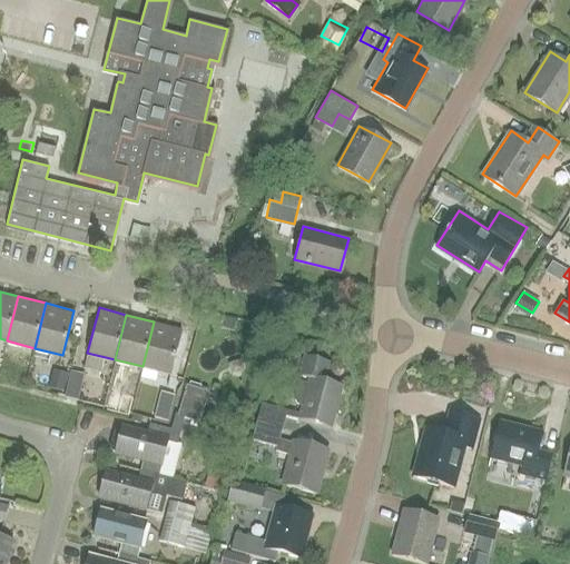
[(154,322),(143,366),(170,374),(182,328),(154,322)]
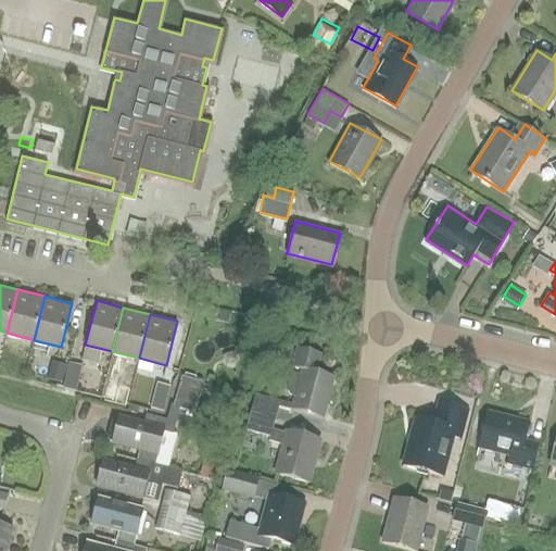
[(293,393),(290,407),(324,416),(335,374),(317,370),(321,351),(297,345),(291,364),(301,366),(299,372),(295,371),(290,374),(287,387),(289,391),(293,393)]
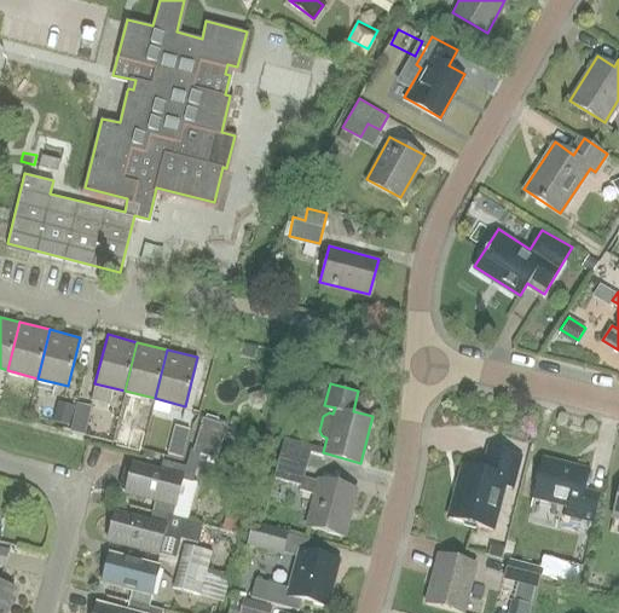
[(58,398),(53,417),(68,422),(73,403),(58,398)]
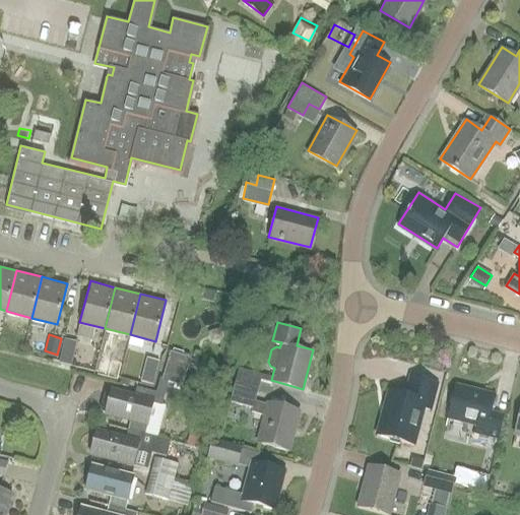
[(104,391),(100,406),(102,409),(106,409),(105,411),(130,417),(128,428),(145,432),(153,401),(160,403),(167,379),(183,383),(190,353),(170,348),(163,376),(160,375),(157,387),(156,390),(136,385),(136,386),(134,394),(111,389),(111,390),(108,389),(104,391)]
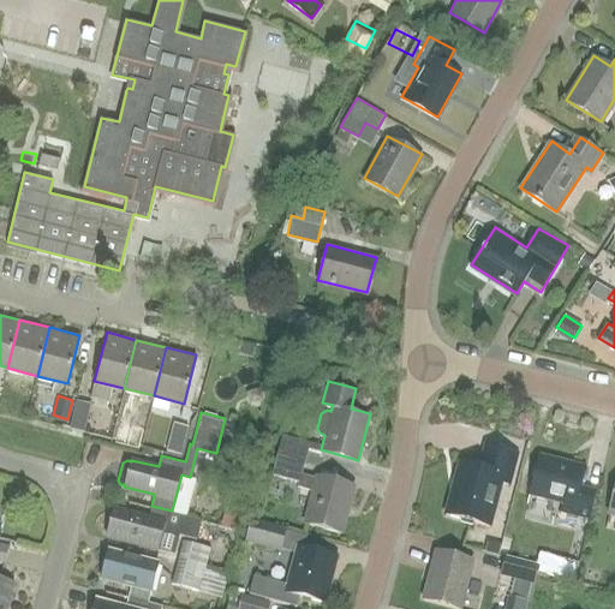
[(278,451),(305,458),(308,446),(310,440),(282,433),(278,451)]
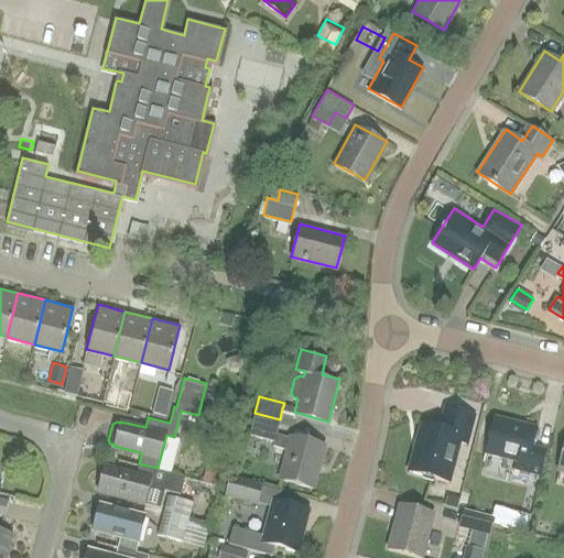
[(468,440),(475,412),(445,404),(440,426),(421,422),(409,469),(451,480),(461,438),(468,440)]
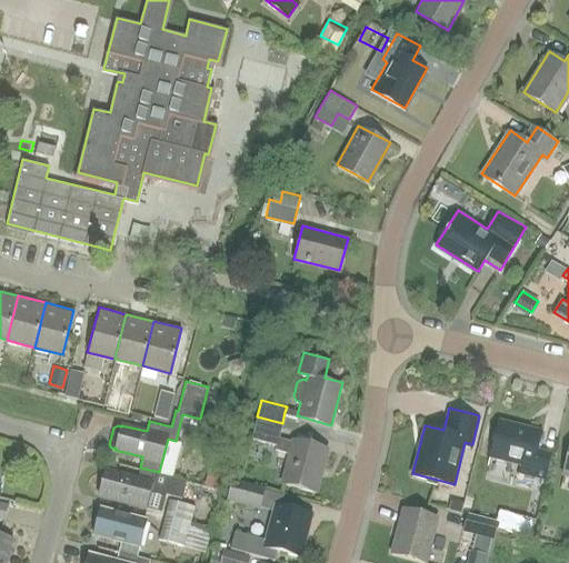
[(257,416),(251,435),(277,443),(276,448),(289,452),(281,481),(316,490),(327,448),(292,438),(292,439),(279,435),(282,423),(257,416)]
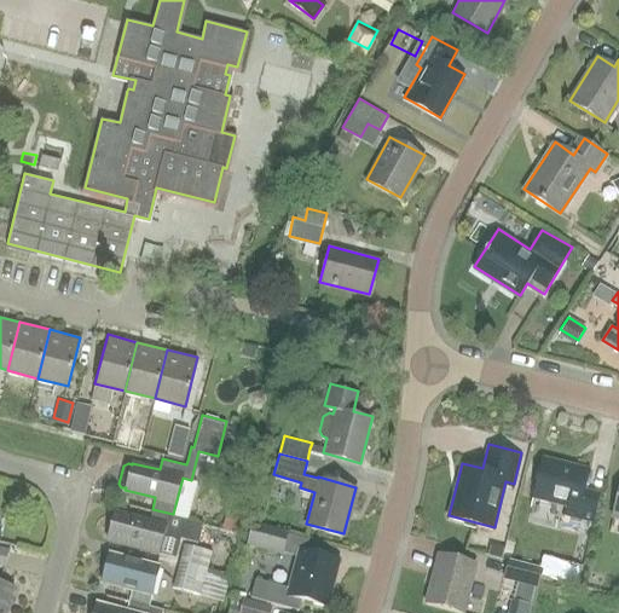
[(593,520),(600,490),(585,486),(590,467),(542,456),(532,496),(566,503),(563,513),(593,520)]
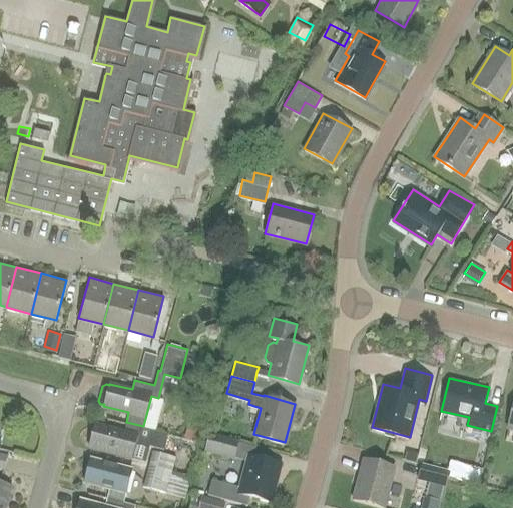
[(130,456),(134,442),(148,446),(148,444),(162,448),(167,432),(143,426),(126,422),(123,431),(94,424),(89,446),(130,456)]
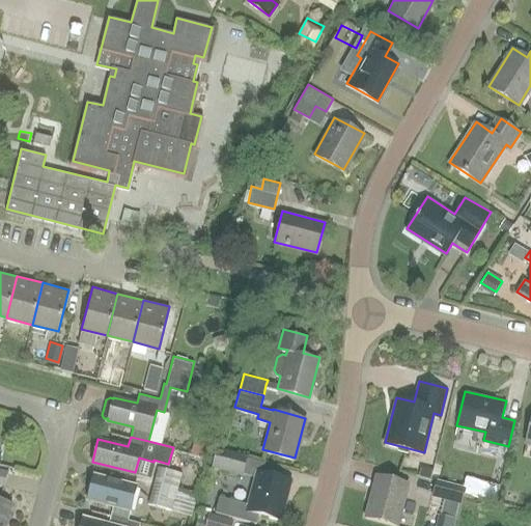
[(211,464),(243,472),(247,455),(216,446),(211,464)]
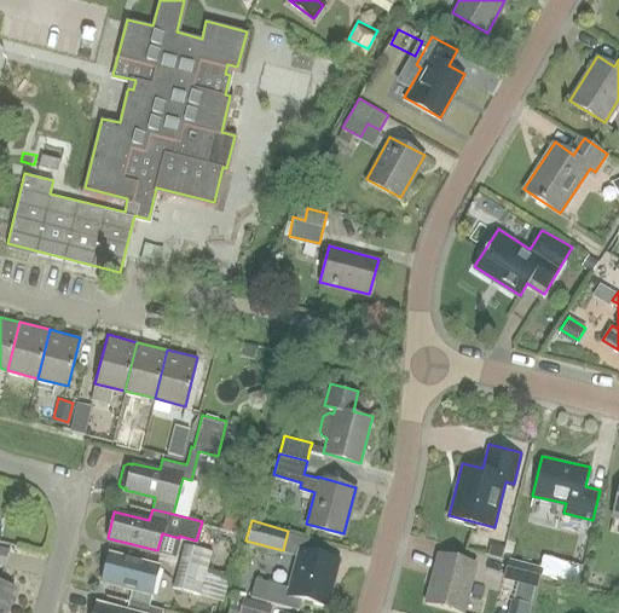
[(183,565),(206,571),(212,549),(187,543),(183,565)]
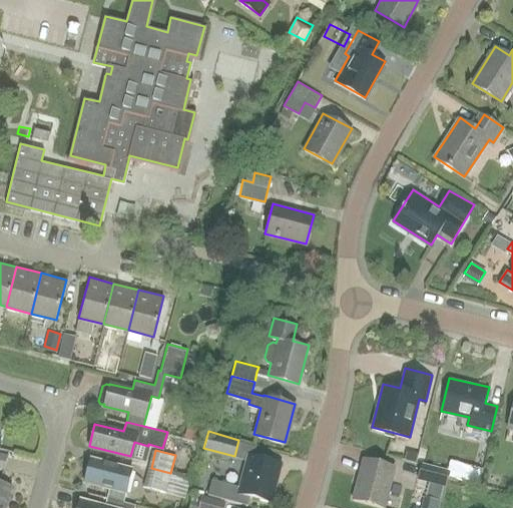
[(278,461),(248,453),(239,485),(213,478),(209,494),(247,504),(250,495),(270,500),(274,483),(272,483),(278,461)]
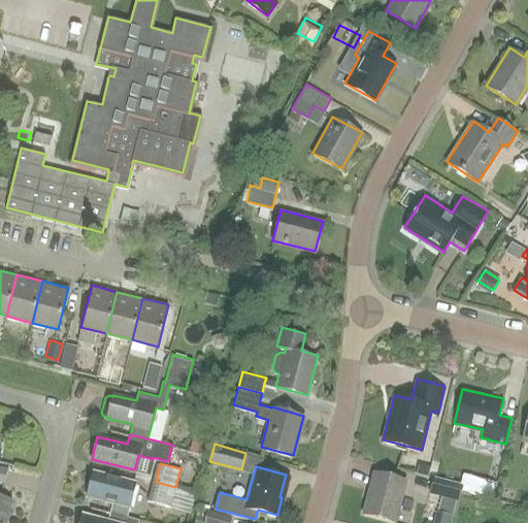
[(109,511),(127,515),(129,505),(130,505),(135,483),(93,471),(87,494),(112,500),(109,511)]
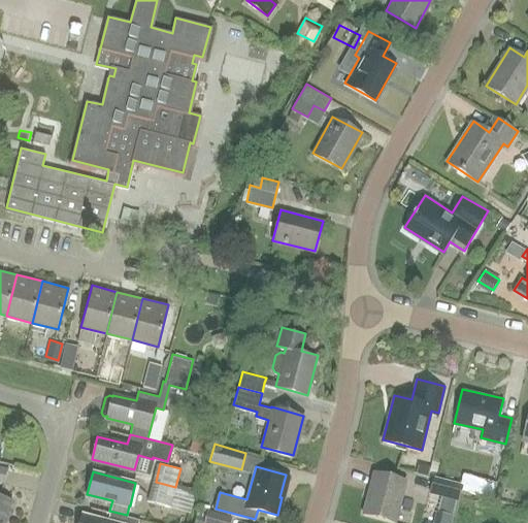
[(396,522),(406,480),(375,471),(365,514),(396,522)]
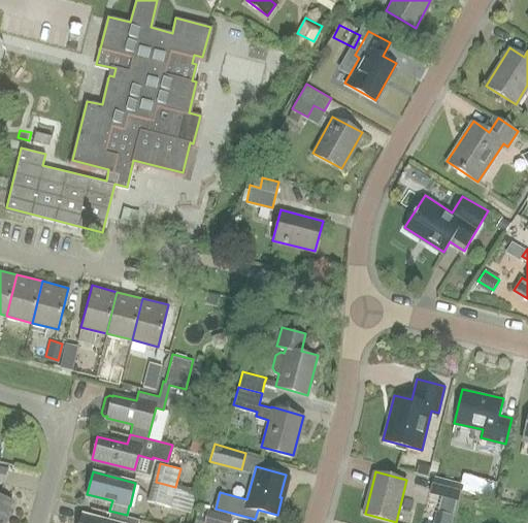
[(430,489),(460,496),(463,483),(433,475),(430,489)]
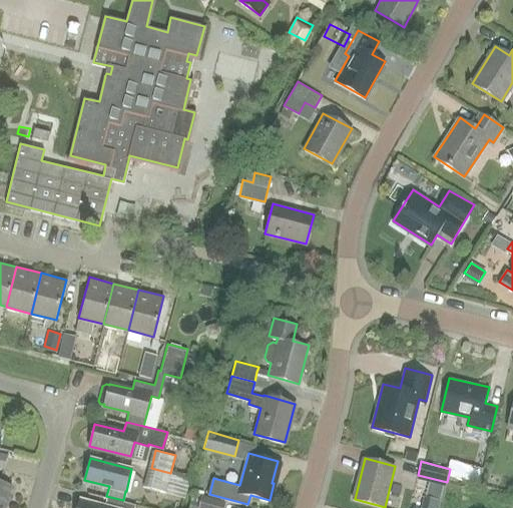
[(165,491),(170,473),(151,468),(146,486),(165,491)]
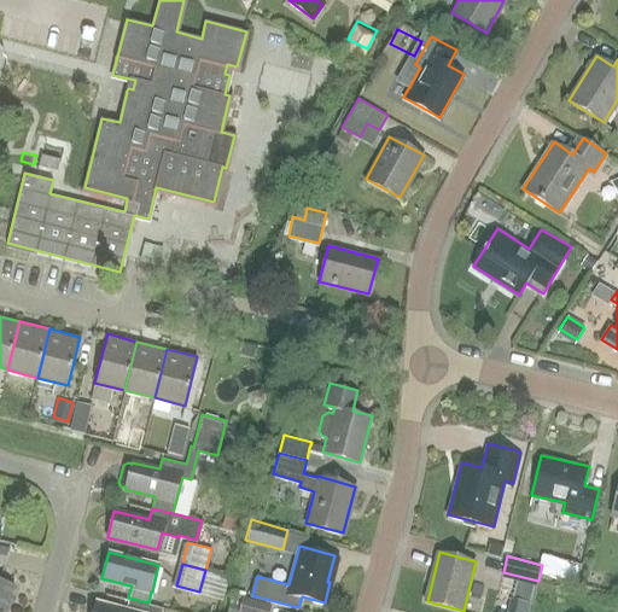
[(0,578),(0,607),(7,610),(13,583),(0,578)]
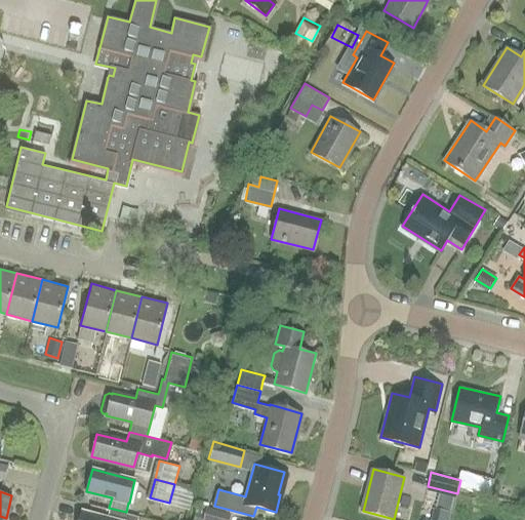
[(228,519),(231,512),(197,503),(192,519),(228,519)]
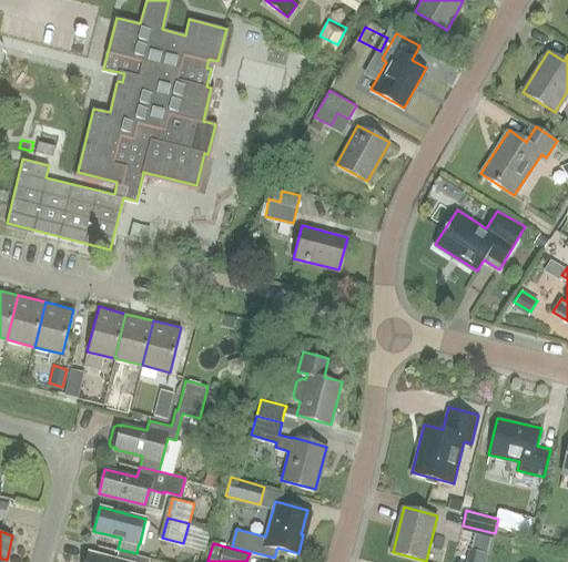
[(487,561),(490,550),(474,545),(469,560),(458,558),(456,561),(487,561)]
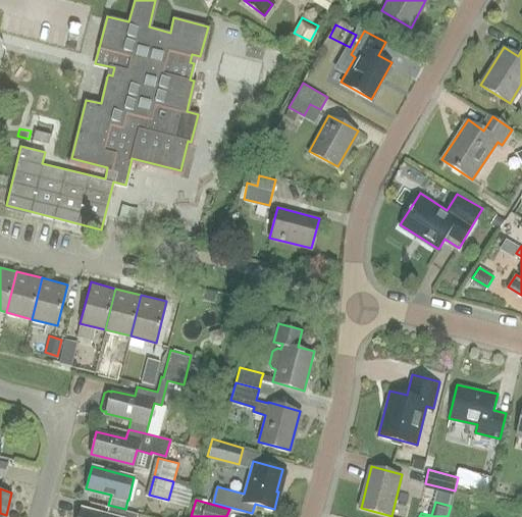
[(136,516),(138,512),(125,509),(108,505),(106,514),(81,508),(77,516),(136,516)]
